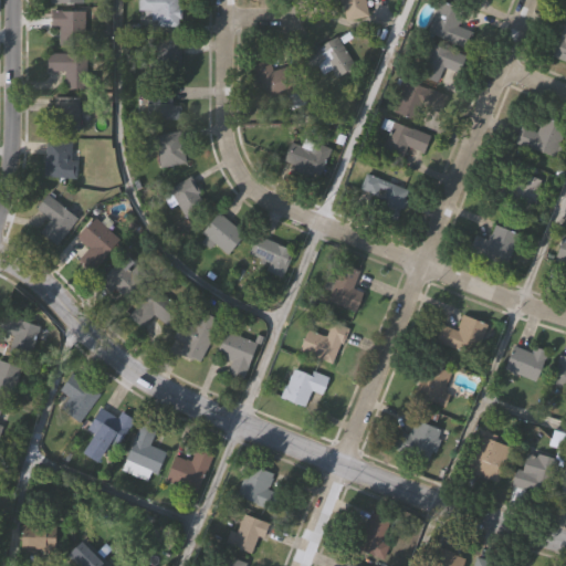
[(179,0),(179,30),(154,30),(154,16),(138,16),(138,0),(179,0)]
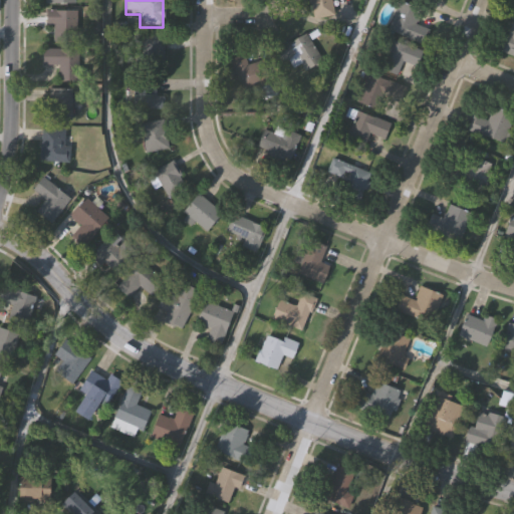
[(331,0),(334,17),(314,19),(311,0),(331,0)]
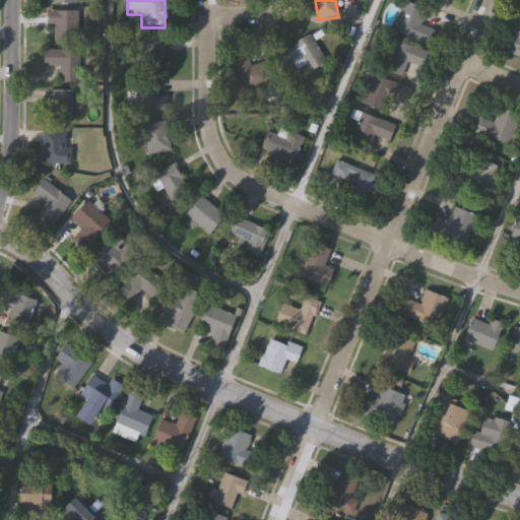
[(428,46),(393,33),(404,3),(427,11),(420,26),(434,30),(428,46)]
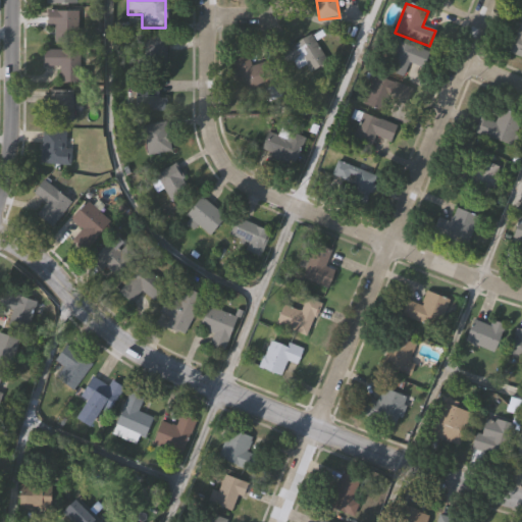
[(54,28),(47,28),(47,11),(77,11),(77,44),(54,44),(54,28)]
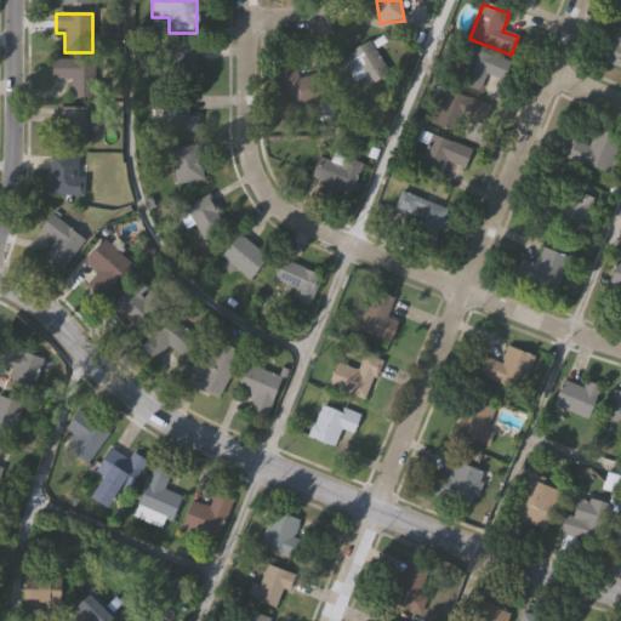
[(620,69),(607,64),(620,27),(620,69)]
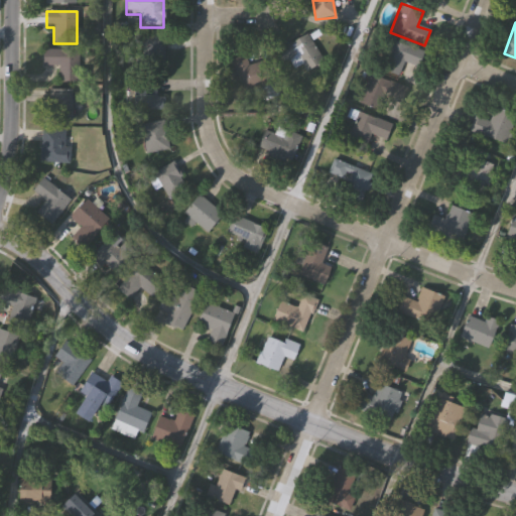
[(307,72),(302,65),(291,72),(279,51),(307,35),(324,61),(307,72)]
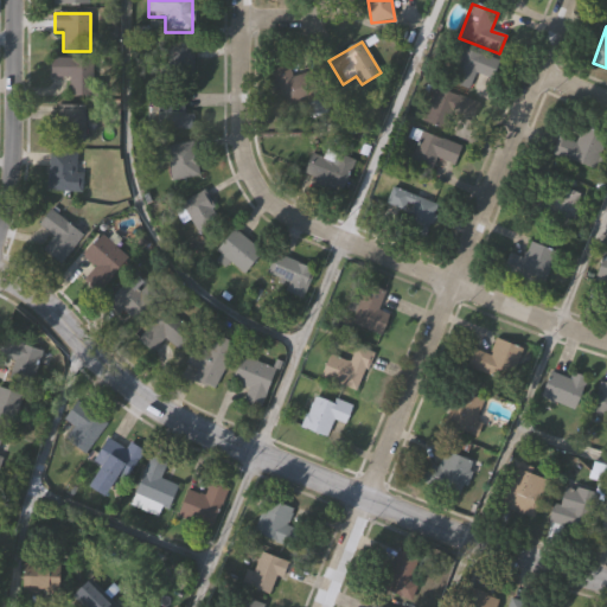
[(166,81),(166,45),(193,45),(193,81),(166,81)]
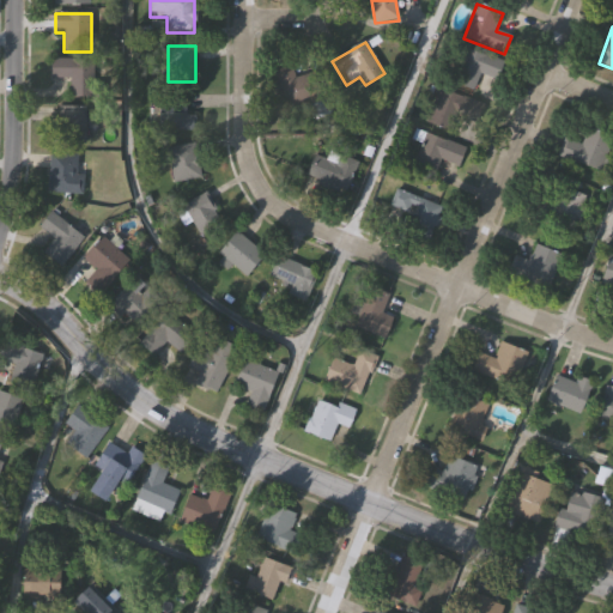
[(504,62),(498,82),(481,76),(475,91),(453,83),(463,49),(504,62)]
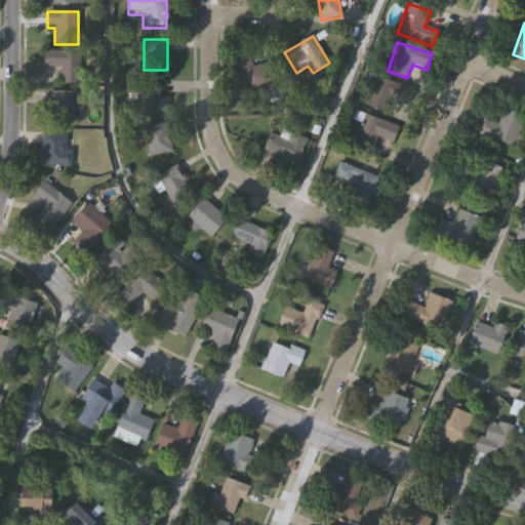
[(59,68),(43,68),(43,51),(79,51),(80,83),(59,83),(59,68)]
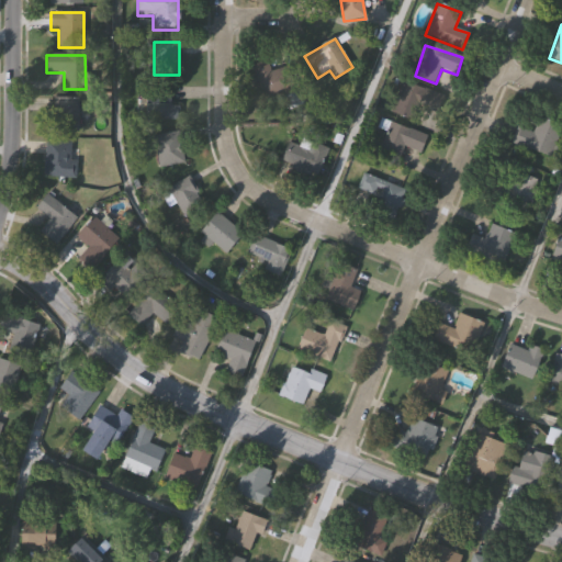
[(259,99),(250,66),(268,62),(270,72),(291,67),(296,89),(259,99)]
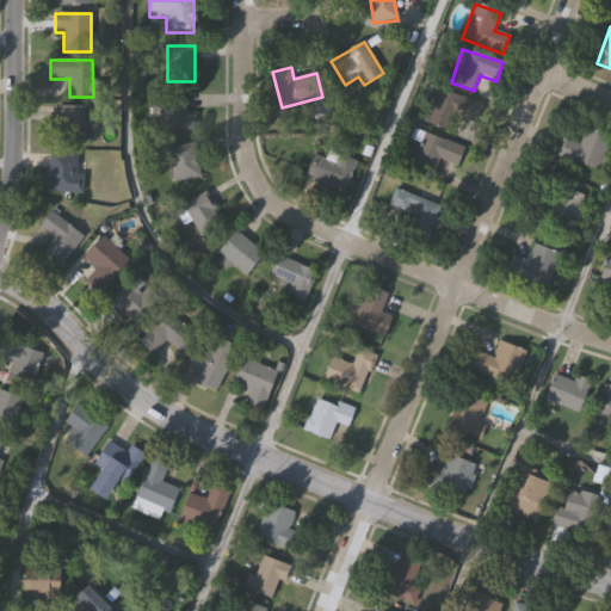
[(482,105),(474,127),(460,122),(455,135),(425,124),(438,88),(482,105)]
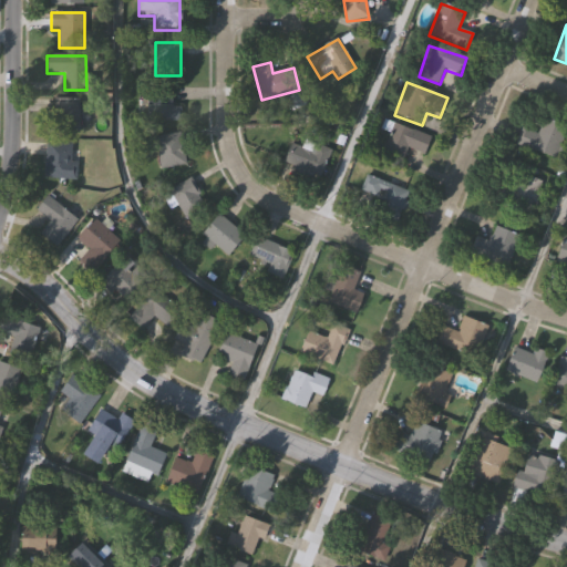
[(150,122),(150,86),(172,86),(172,105),(181,105),(181,122),(150,122)]
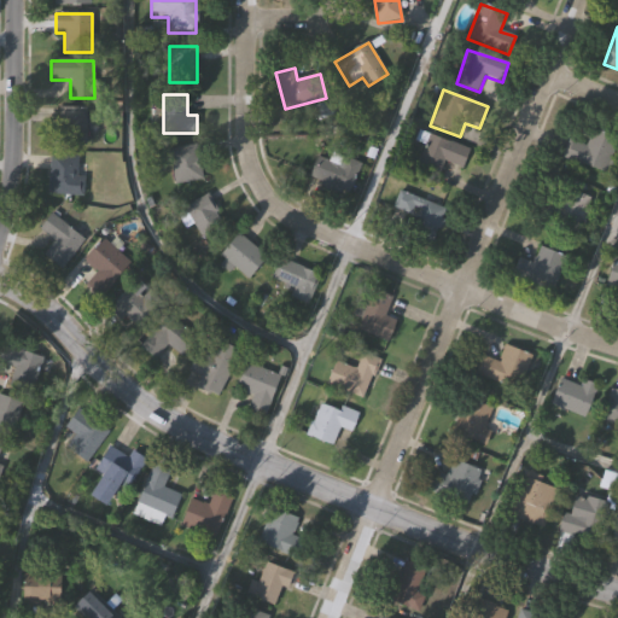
[(86,108),(86,146),(51,146),(51,127),(58,127),(58,108),(86,108)]
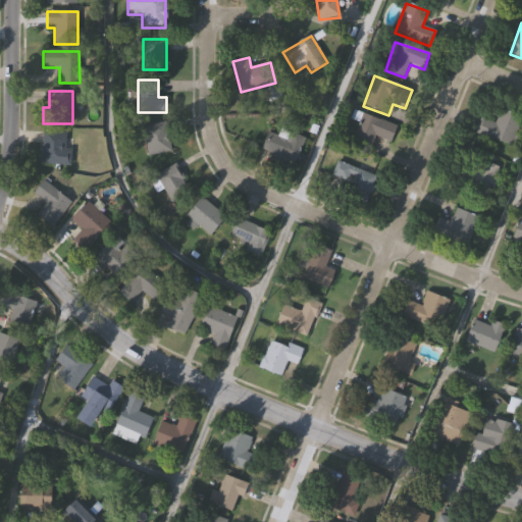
[(521,118),(510,147),(476,132),(482,118),(494,123),(502,108),(521,118)]
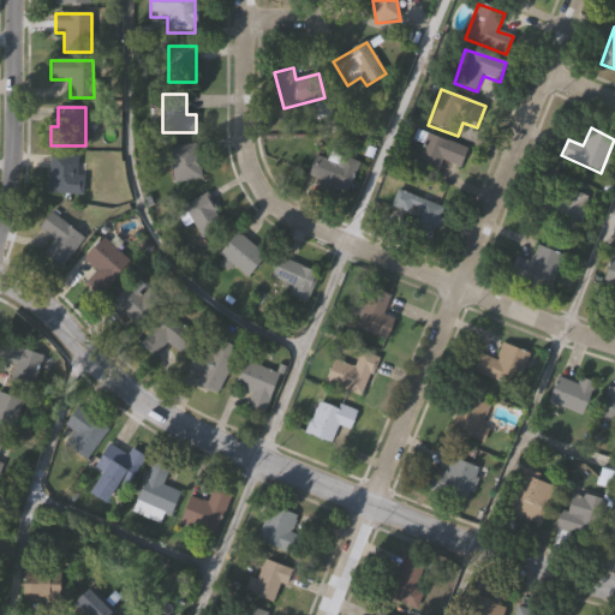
[(436,178),(415,169),(428,135),(469,150),(463,168),(442,161),(436,178)]
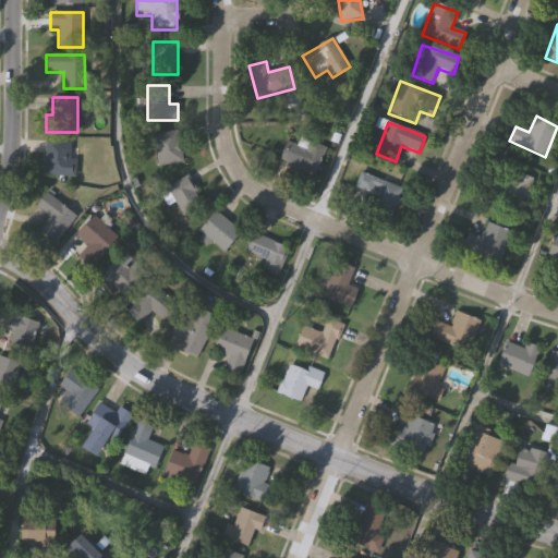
[(153,135),(179,132),(183,164),(157,167),(153,135)]
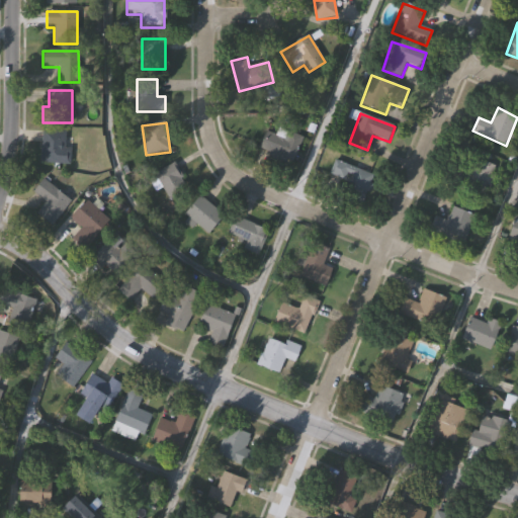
[(68,127),(68,164),(41,163),(41,126),(68,127)]
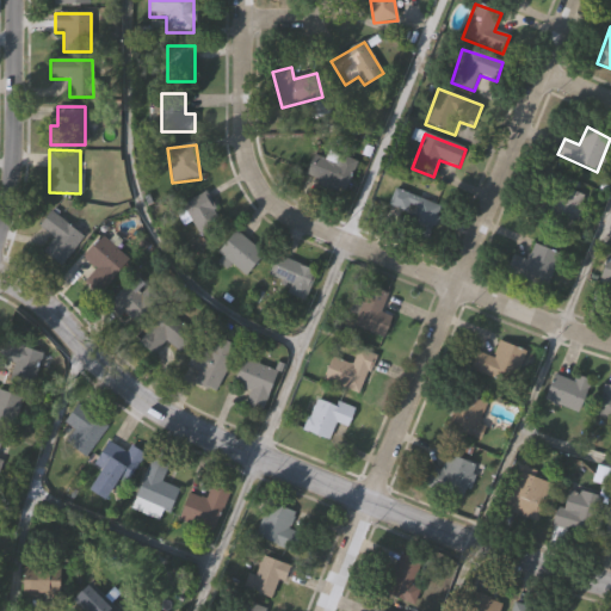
[(355,161),(345,196),(306,184),(314,156),(326,160),(328,154),(355,161)]
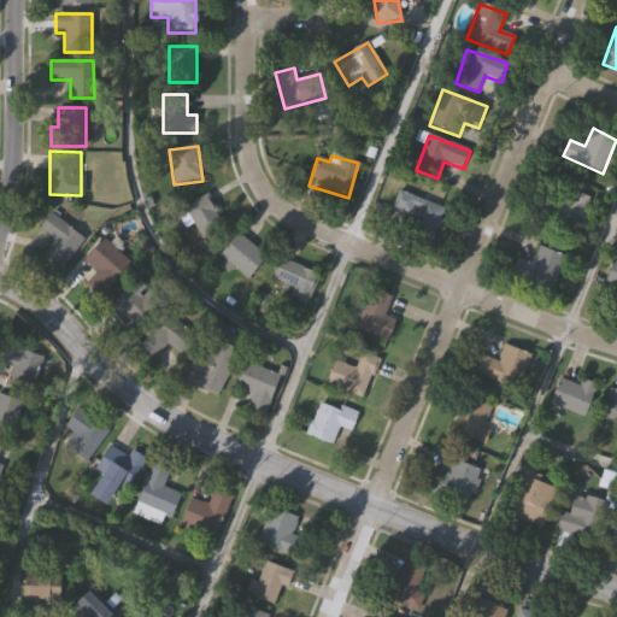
[(592,199),(579,230),(552,219),(565,188),(592,199)]
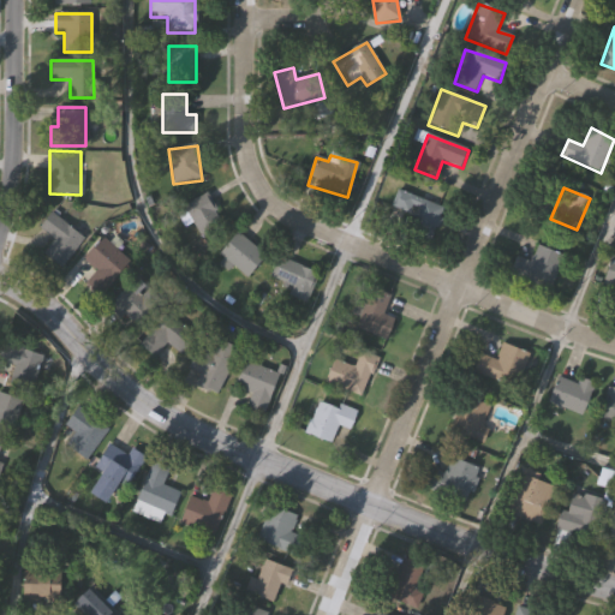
[(443,209),(434,232),(389,213),(399,190),(443,209)]
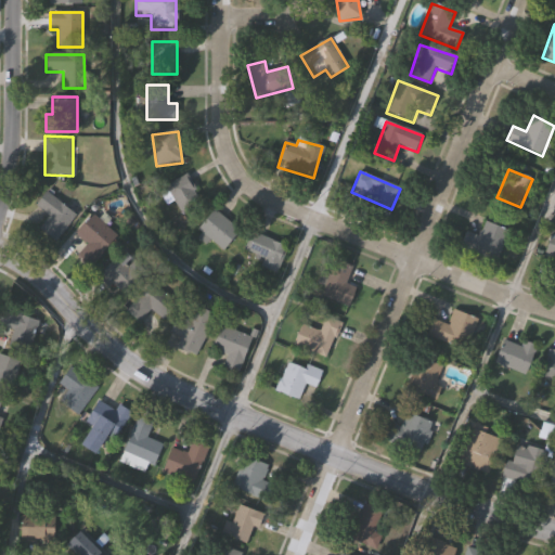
[(166,188),(185,176),(203,203),(182,215),(166,188)]
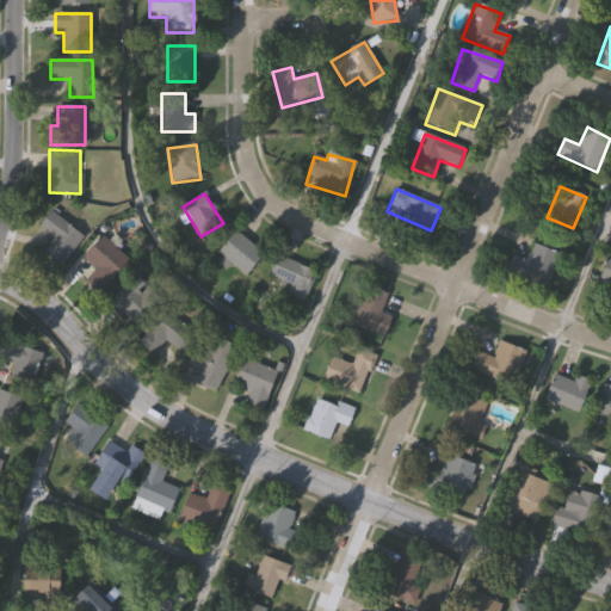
[(60,266),(43,252),(54,240),(38,228),(51,211),(84,239),(60,266)]
